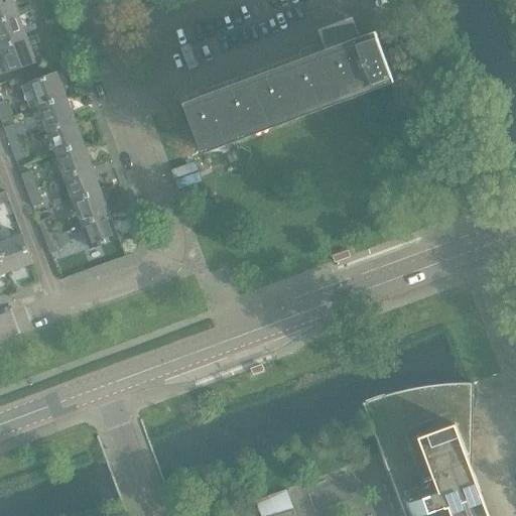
[(0,0),(0,22),(19,15),(13,0),(0,0)]
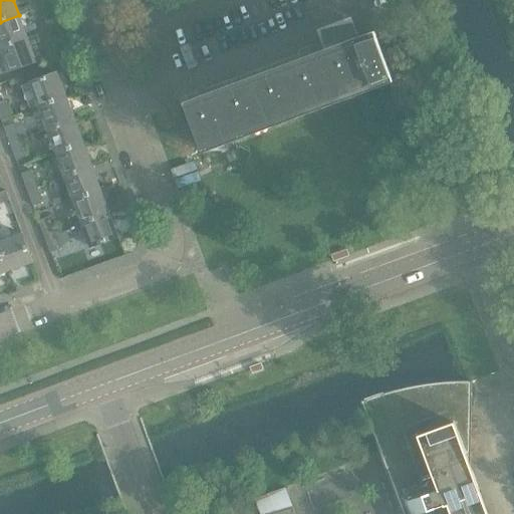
[(27,38),(19,15),(0,22),(0,46),(1,48),(27,38)]
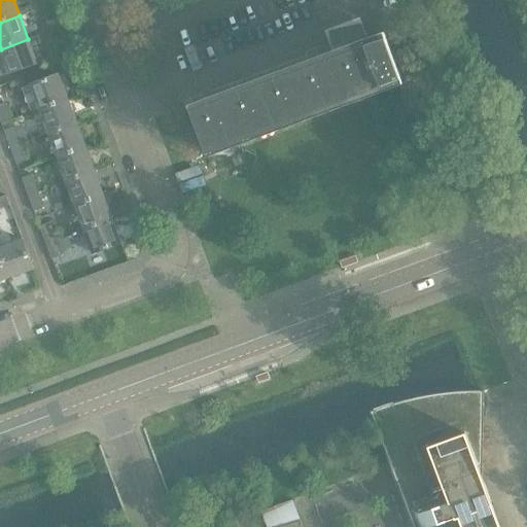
[(386,32),(367,39),(364,40),(363,37),(365,36),(361,27),(360,27),(361,28),(338,33),(341,49),(330,53),(330,54),(190,106),(209,155),(403,85),(385,33),(386,33),(386,32)]
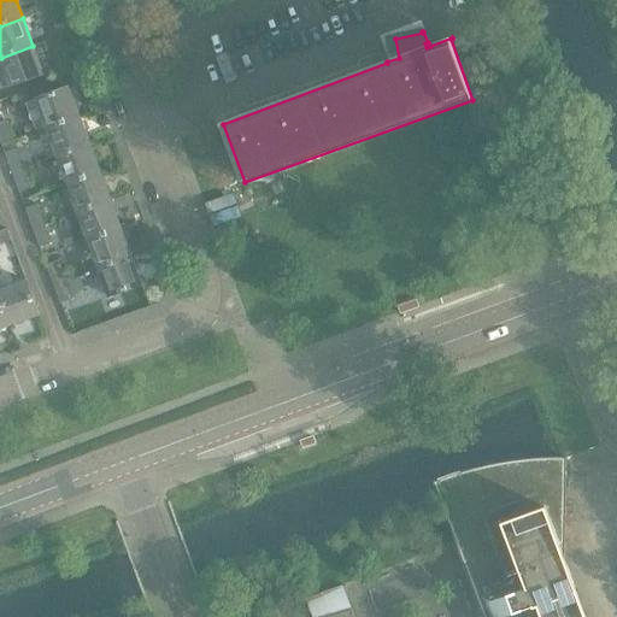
[(43,75),(33,46),(1,58),(11,87),(43,75)]
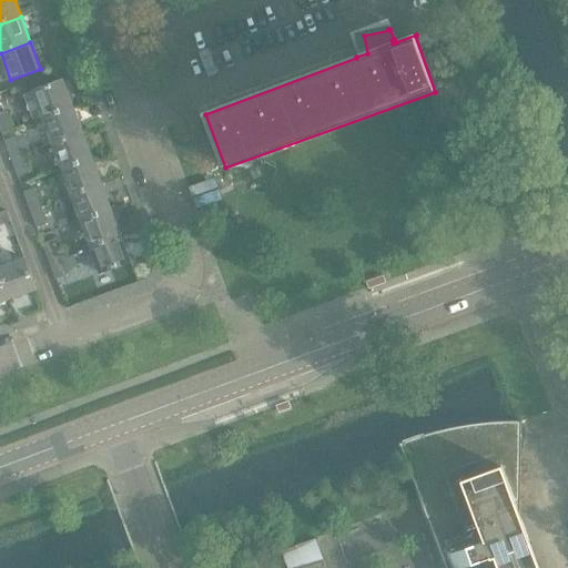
[(73,108),(64,82),(34,93),(43,119),(73,108)]
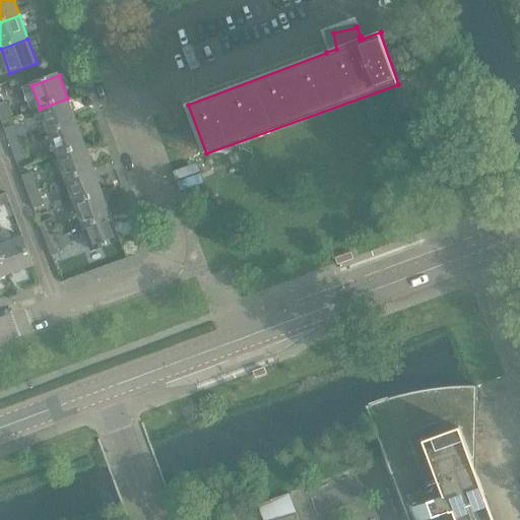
[(40,109),(49,132),(76,123),(67,99),(40,109)]
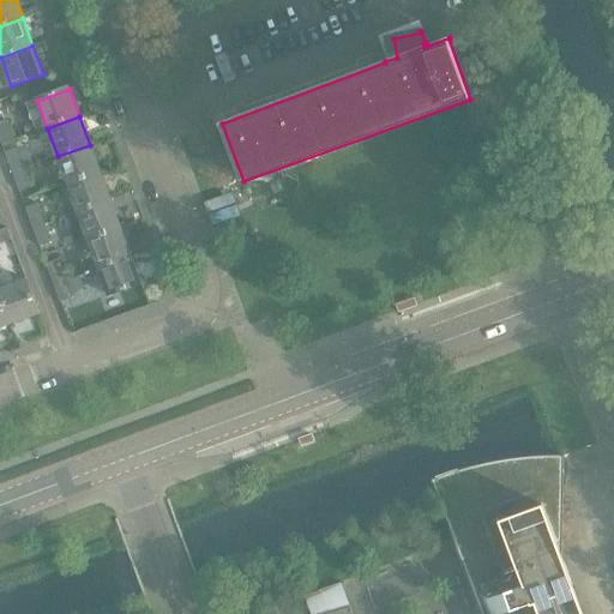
[(5,121),(0,122),(0,142),(1,145),(12,142),(5,121)]
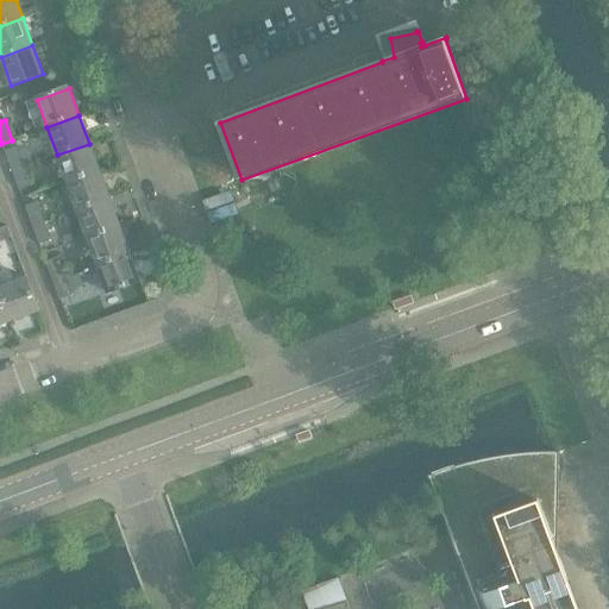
[(68,182),(99,170),(89,144),(57,155),(68,182)]
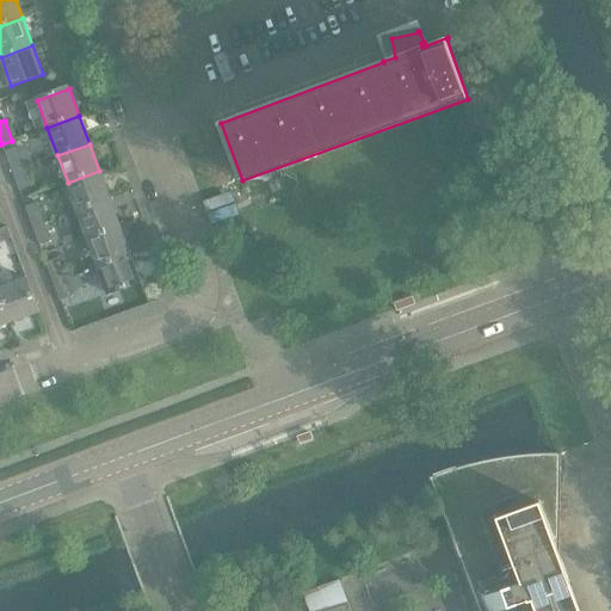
[(5,153),(12,172),(23,168),(16,148),(5,153)]
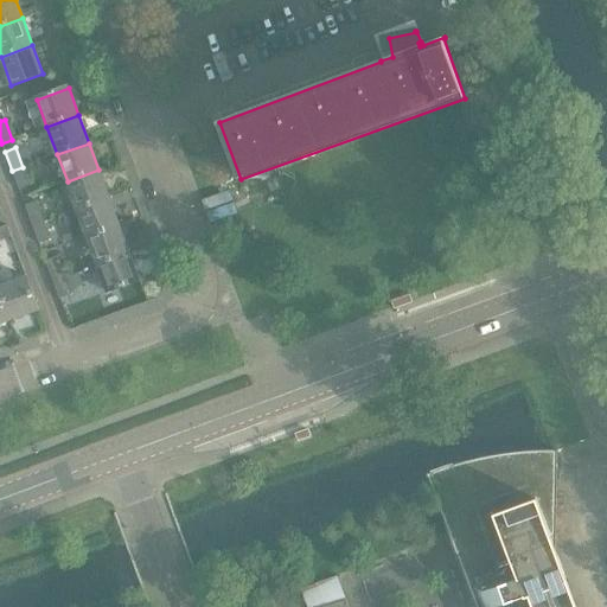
[(23,167),(12,171),(18,190),(30,185),(23,167)]
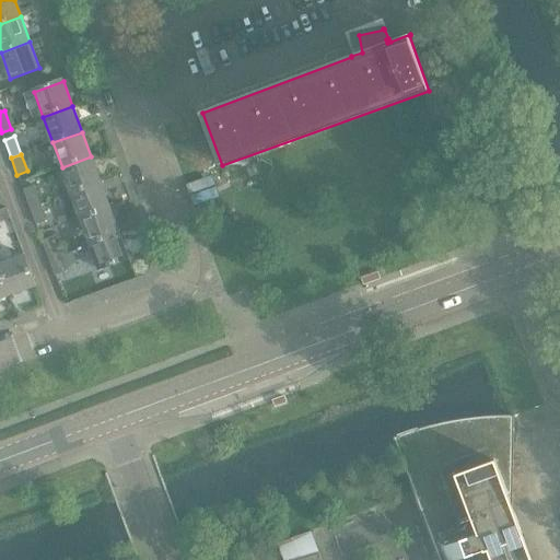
[(101,183),(91,156),(62,167),(71,194),(101,183)]
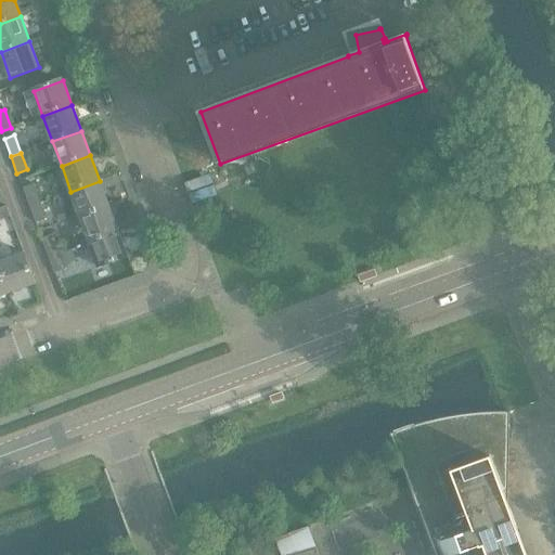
[(80,217),(108,206),(100,181),(71,192),(80,217)]
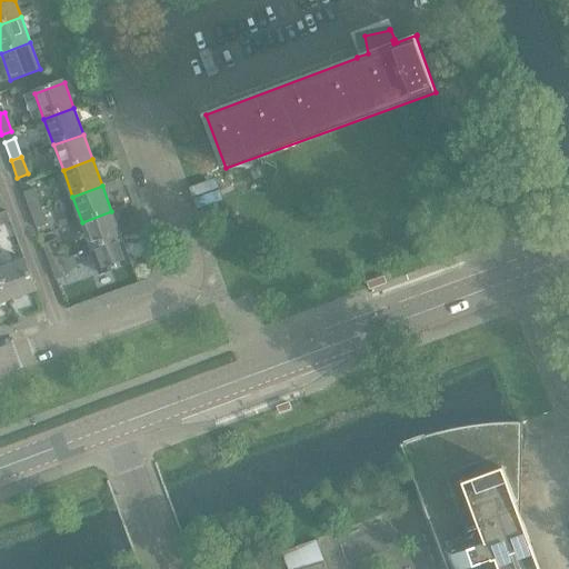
[(23,193),(30,212),(40,208),(33,190),(23,193)]
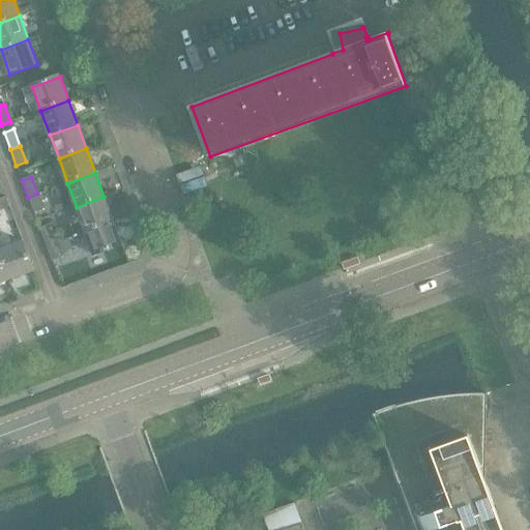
[(37,194),(28,198),(34,213),(42,210),(37,194)]
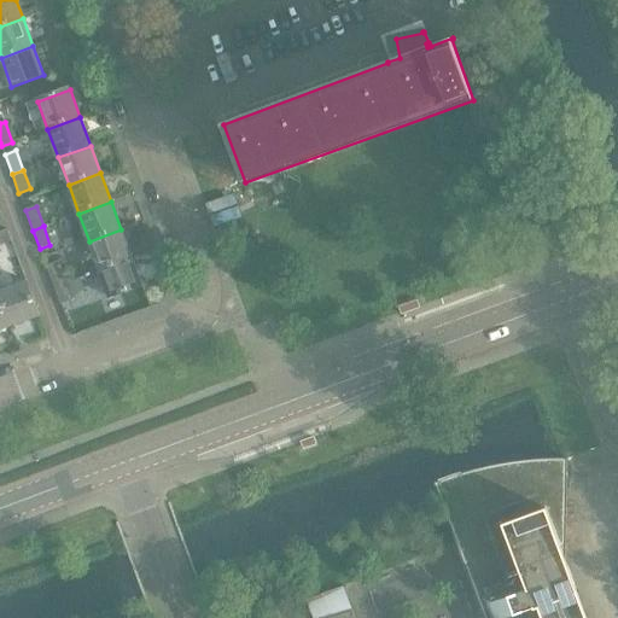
[(132,257),(121,229),(89,242),(100,269),(132,257)]
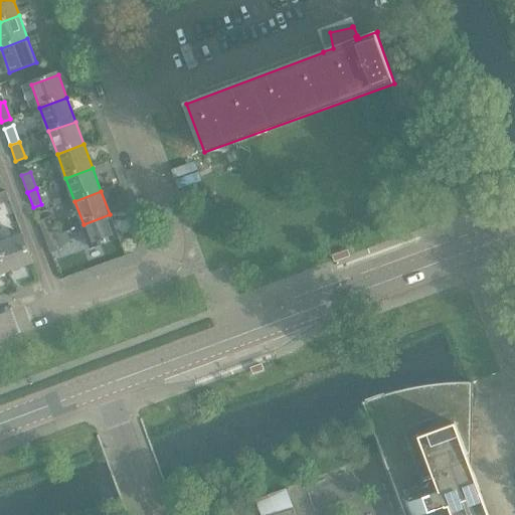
[(110,214),(83,224),(92,247),(119,237),(110,214)]
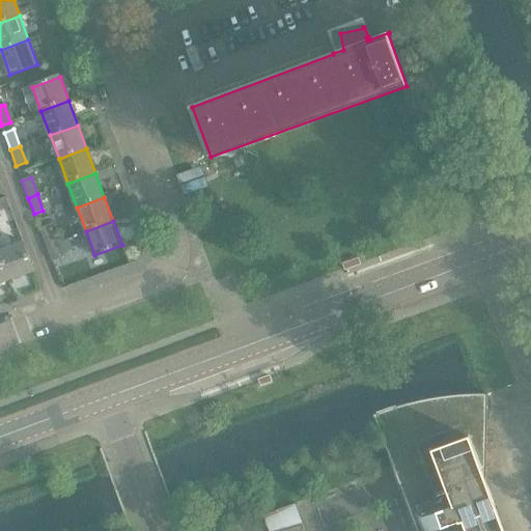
[(39,229),(46,246),(55,243),(49,225),(39,229)]
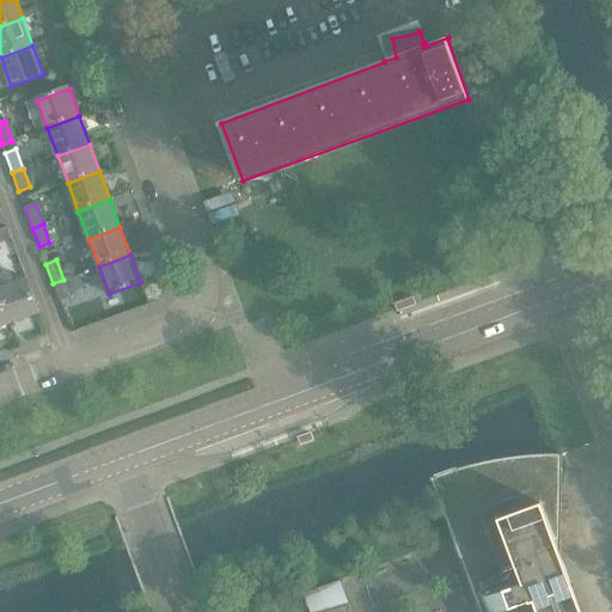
[(63,280),(53,283),(60,303),(71,299),(63,280)]
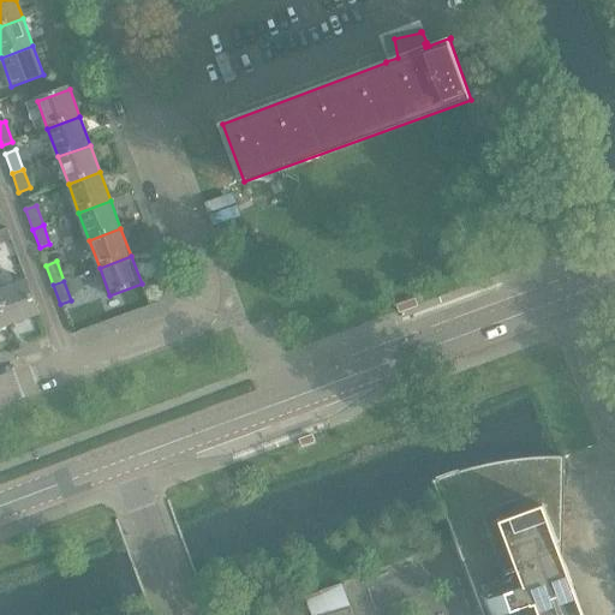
[(27,282),(0,291),(0,297),(10,324),(39,315),(27,282)]
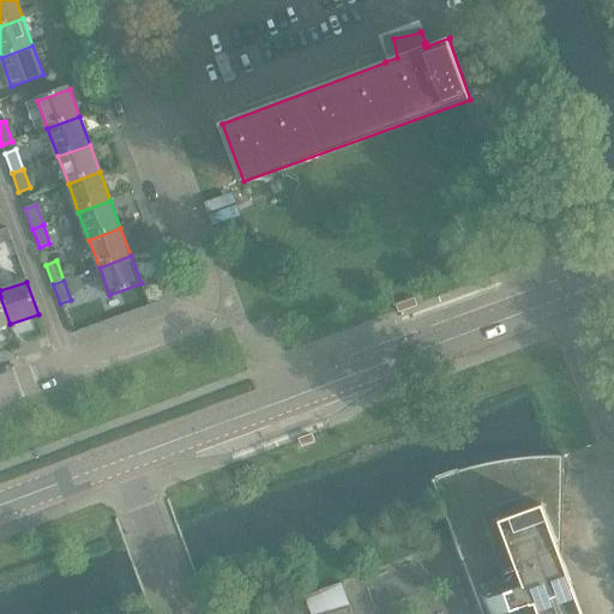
[(0,327),(10,324),(0,296),(0,327)]
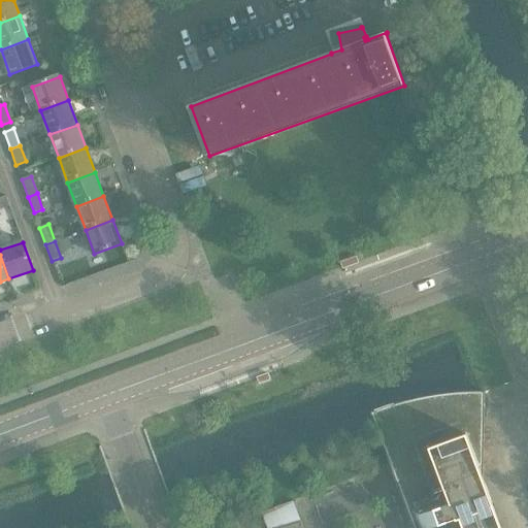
[(371,414),(377,432),(413,527),(433,527),(439,526),(433,510),(451,504),(444,487),(458,482),(465,499),(488,492),(483,480),(485,392),(472,393),(460,393),(450,394),(439,395),(426,398),(419,399),(410,401),(403,403),(387,407),(378,410),(371,414)]
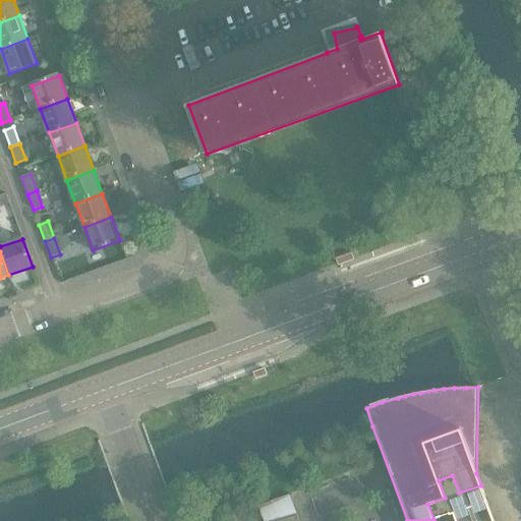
[(427,520),(494,520),(481,485),(459,493),(452,475),(439,480),(445,498),(427,504),(433,519),(427,520)]
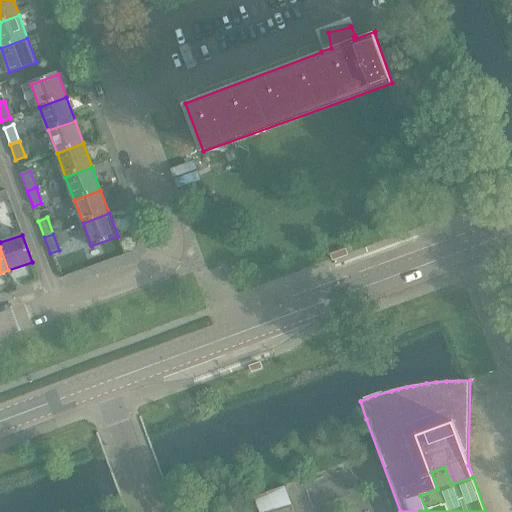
[(286,485),(256,496),(261,511),(268,511),(293,503),(286,485)]
